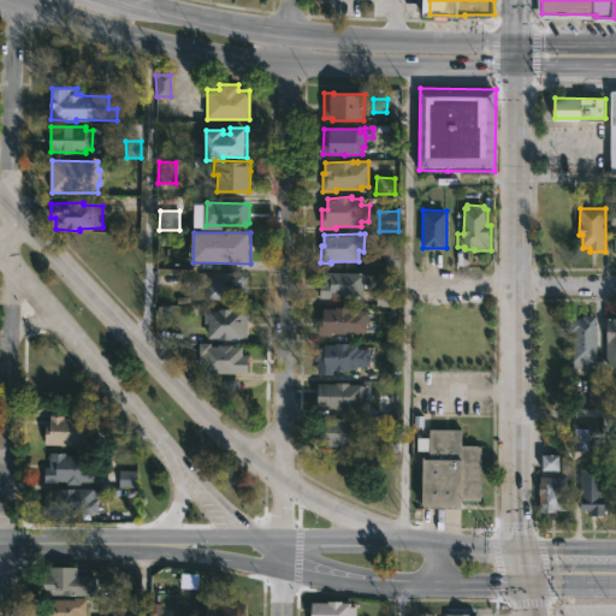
[(331,300),(320,298),(320,280),(325,282),(325,272),(365,273),(363,296),(331,296),(331,300)]
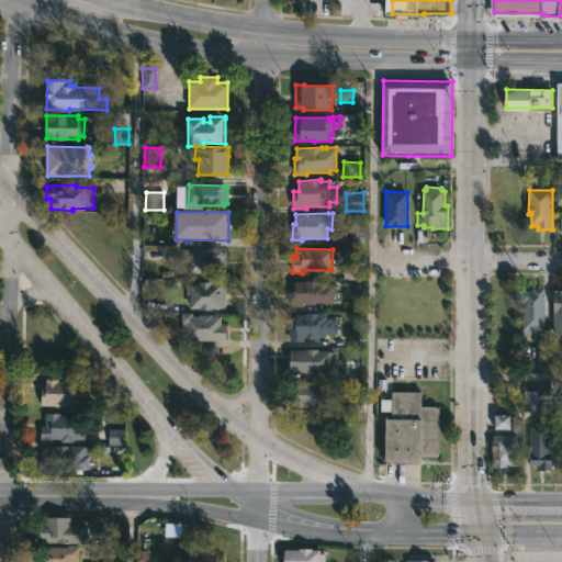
[(213,249),(225,250),(225,268),(220,268),(220,273),(189,273),(189,265),(183,265),(184,250),(213,249)]
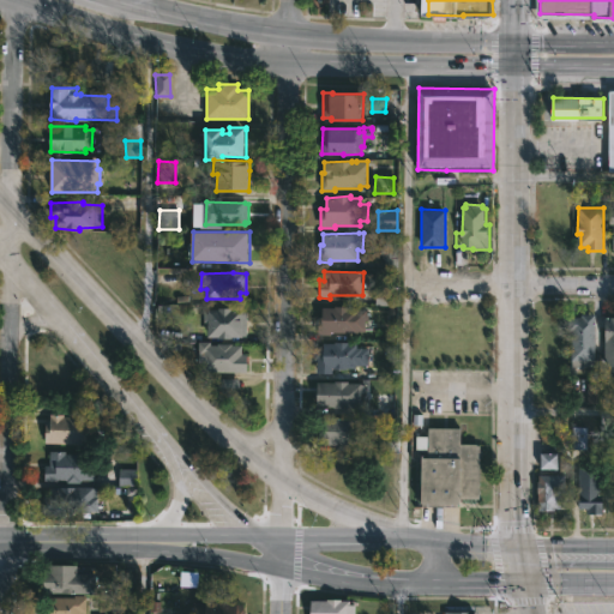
[(373,306),(389,306),(389,289),(374,289),(373,306)]
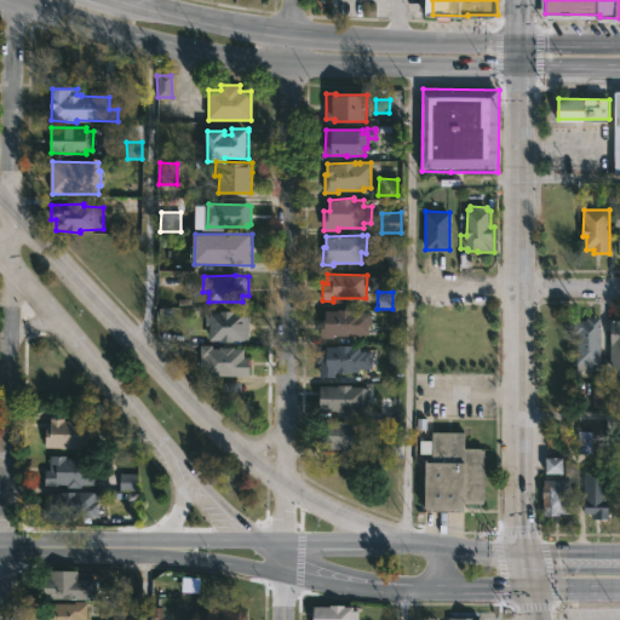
[(352,310),(352,311),(373,313),(373,325),(371,325),(369,334),(401,333),(401,346),(352,345),(352,337),(326,337),(326,311),(352,310)]
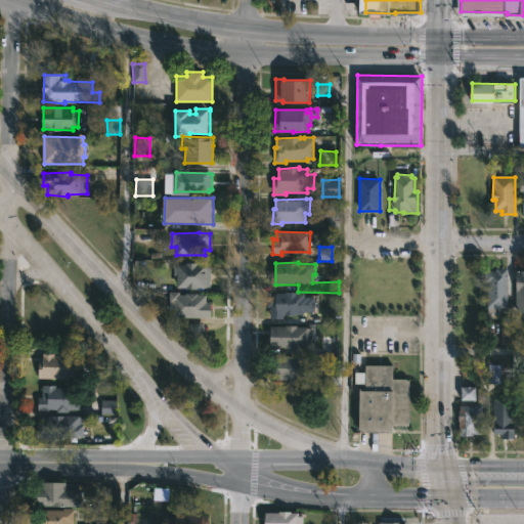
[(199,263),(199,264),(211,265),(211,287),(198,288),(198,290),(177,288),(177,275),(174,275),(174,265),(186,264),(186,263),(199,263)]
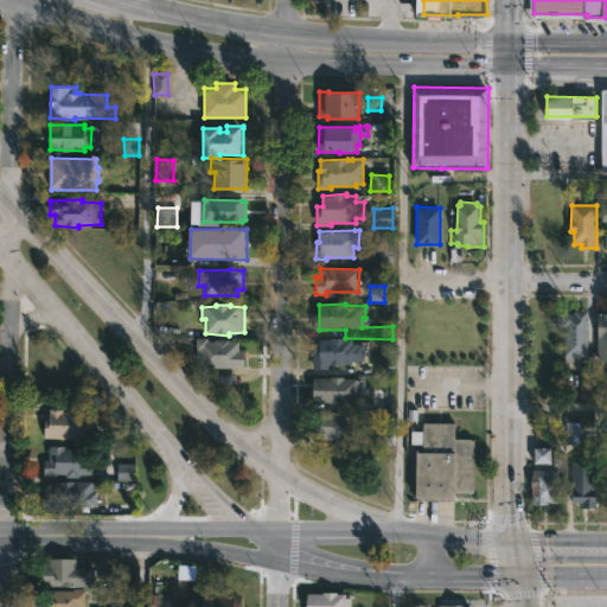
[(589,311),(589,363),(566,363),(566,327),(562,327),(562,314),(573,314),(573,311),(589,311)]
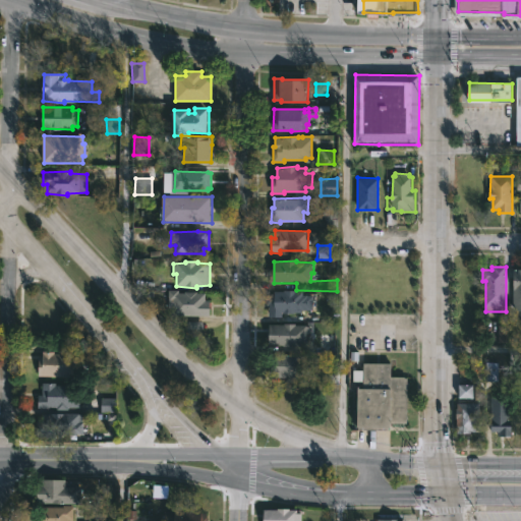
[(511,310),(520,309),(520,269),(512,269),(511,310)]
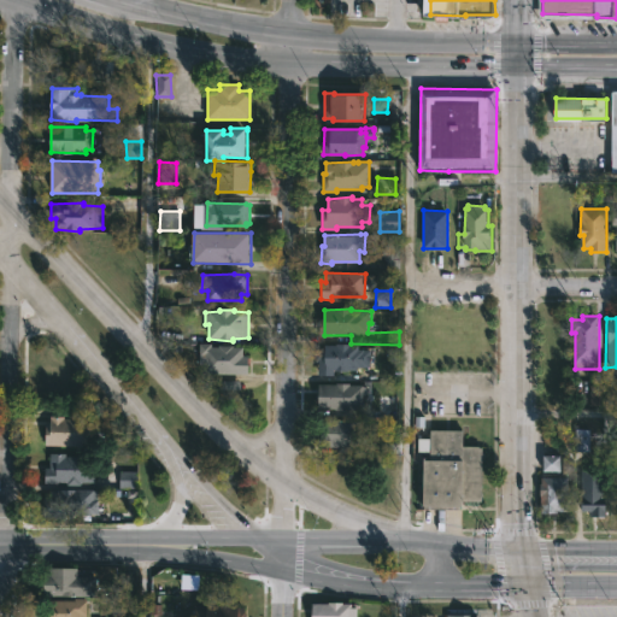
[(212,344),(212,347),(233,346),(233,347),(242,347),(242,356),(248,356),(248,375),(204,374),(204,364),(199,364),(199,358),(197,358),(197,354),(199,354),(199,344),(212,344)]
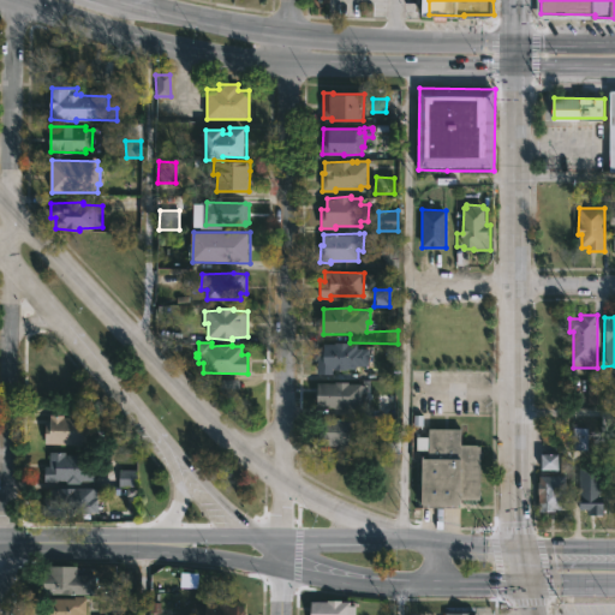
[(350,342),(350,345),(358,345),(358,348),(370,348),(370,368),(360,368),(360,374),(338,372),(334,369),(332,369),(332,375),(317,375),(317,350),(324,350),(324,345),(350,342)]
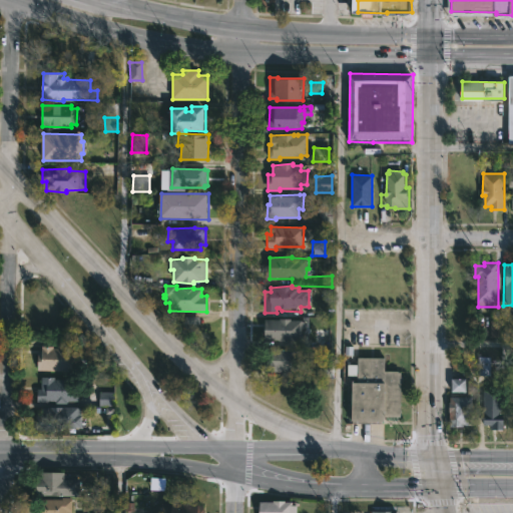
[(181,325),(198,325),(198,317),(181,317),(181,325)]
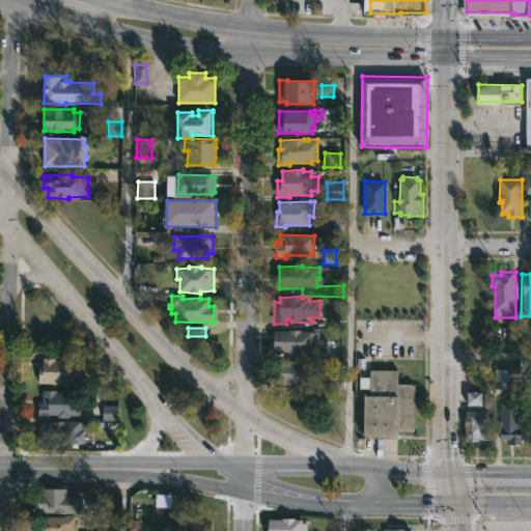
[(301,330),(301,331),(315,333),(315,340),(312,339),(312,354),(289,354),(289,352),(274,352),(274,331),(301,330)]
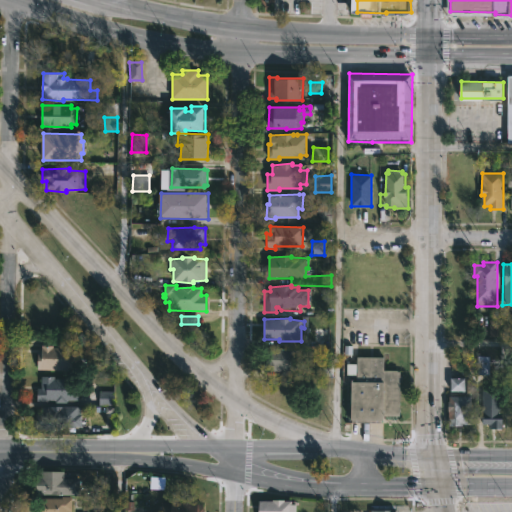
[(489,337),(498,337),(498,320),(488,320),(489,337)]
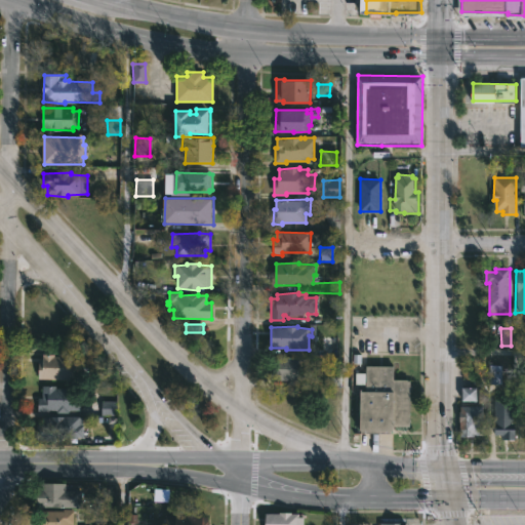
[(54,355),(79,357),(78,379),(64,379),(64,380),(39,379),(39,361),(42,361),(42,354),(54,355)]
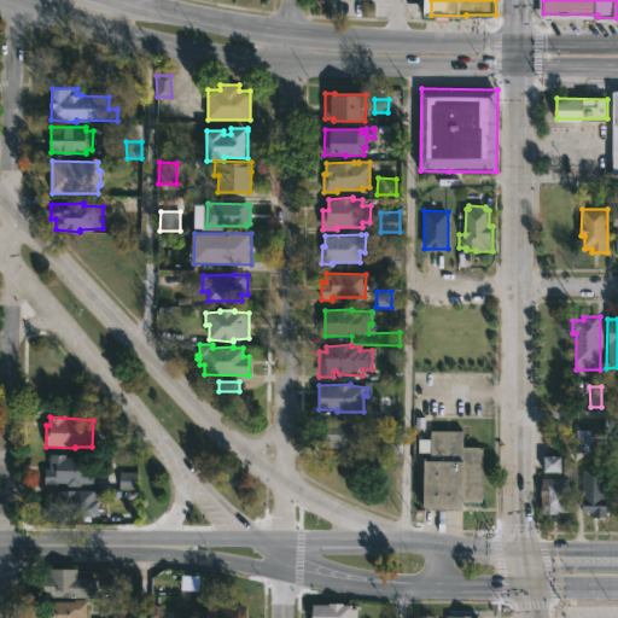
[(356,421),(362,423),(362,447),(354,447),(354,450),(321,449),(322,421),(356,421)]
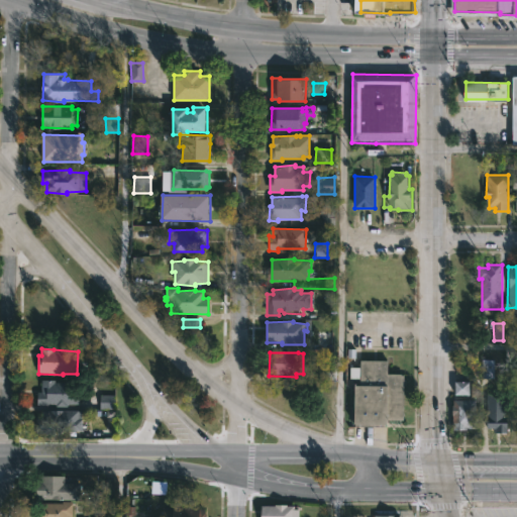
[(494,360),(482,359),(481,379),(493,379),(494,360)]
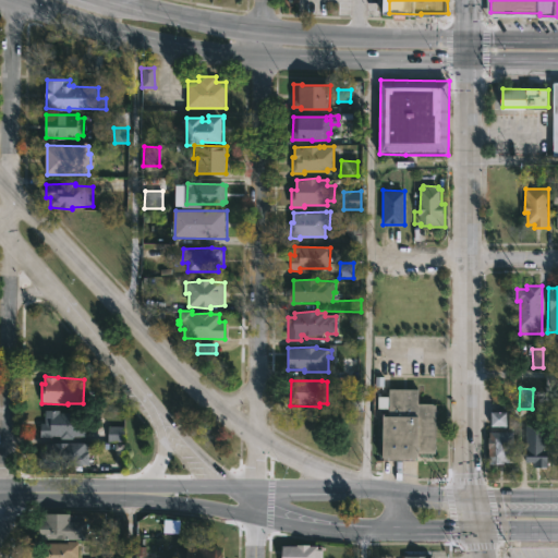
[(420,389),(419,403),(435,404),(435,405),(437,405),(436,452),(420,452),(420,461),(384,461),(385,416),(389,416),(389,389),(420,389)]
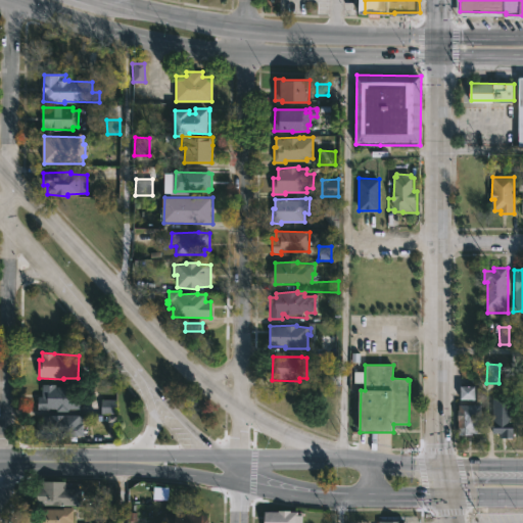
[(55,385),(55,387),(81,387),(81,410),(68,409),(68,412),(56,412),(56,410),(38,411),(38,396),(42,396),(42,385),(55,385)]
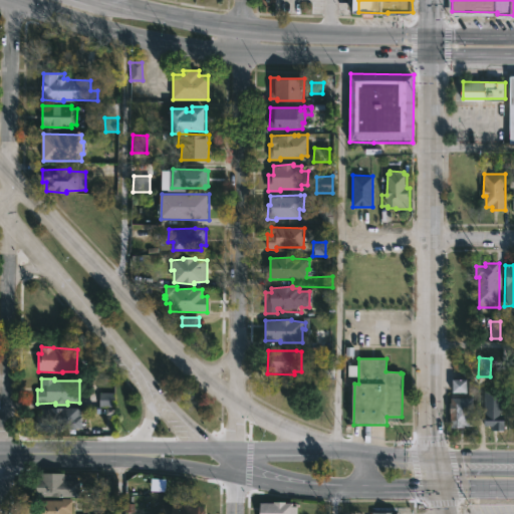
[(451,393),(466,394),(467,379),(452,379),(451,393)]
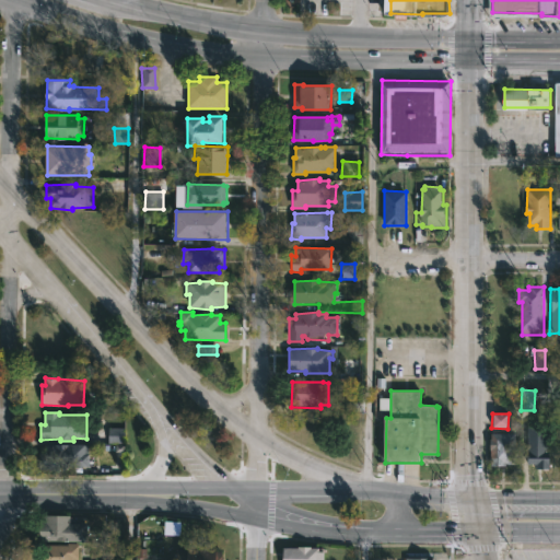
[(547,426),(547,436),(550,436),(550,443),(547,443),(547,454),(550,454),(550,469),(536,469),(536,464),(528,464),(527,426),(547,426)]
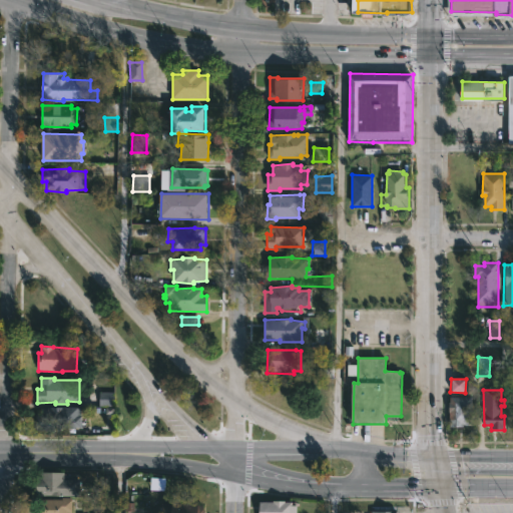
[(98,406),(113,406),(114,392),(98,392),(98,406)]
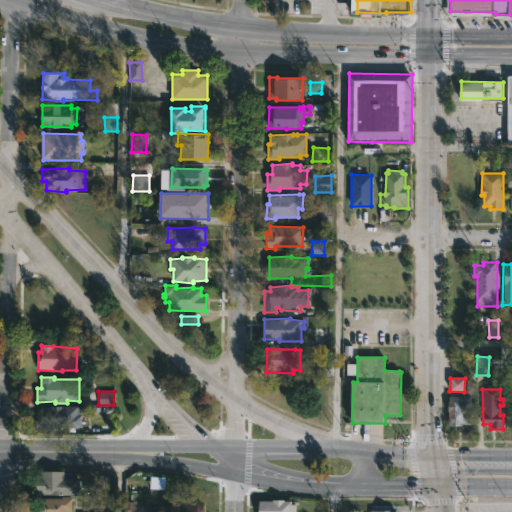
[(456,426),(450,426),(450,396),(472,396),(471,425),(456,426)]
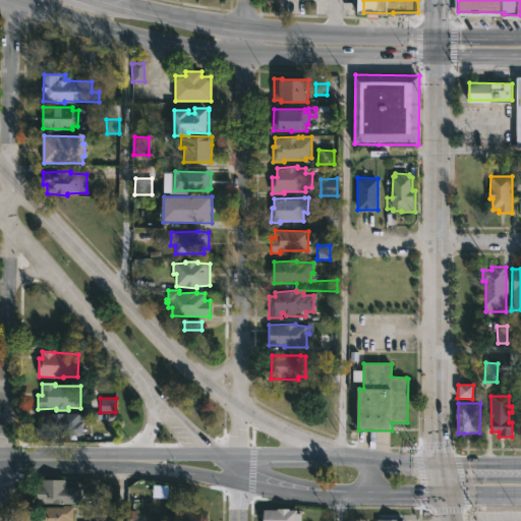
[(82,416),(82,436),(51,435),(51,438),(38,438),(38,420),(43,420),(43,414),(82,414),(82,416)]
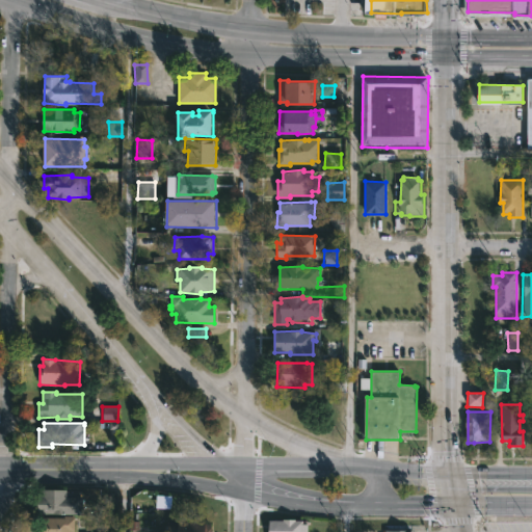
[(67,490),(67,498),(83,498),(83,514),(37,514),(37,495),(42,495),(43,490),(67,490)]
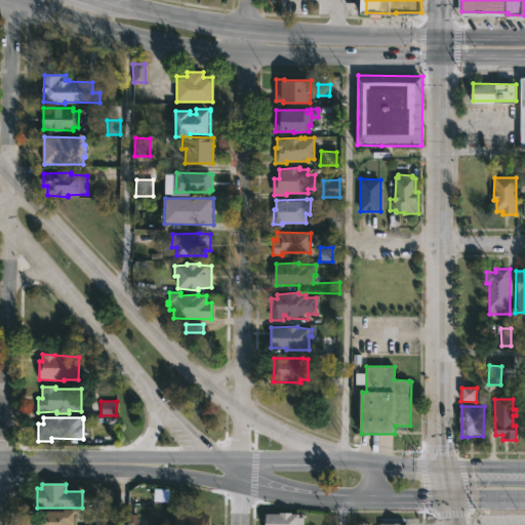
[(168,490),(155,488),(154,500),(167,501),(168,490)]
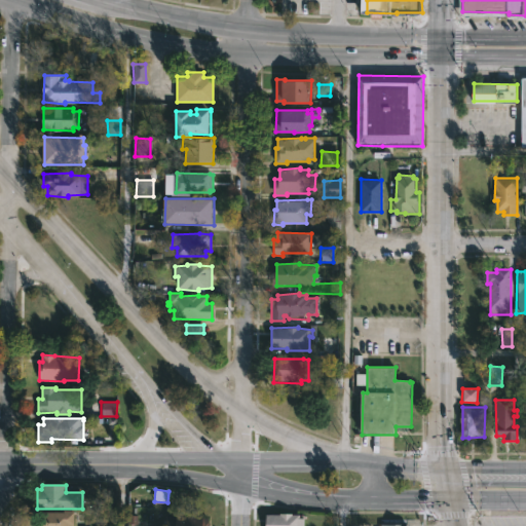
[(68,525),(36,525),(36,512),(64,512),(63,510),(74,510),(74,525),(68,525)]
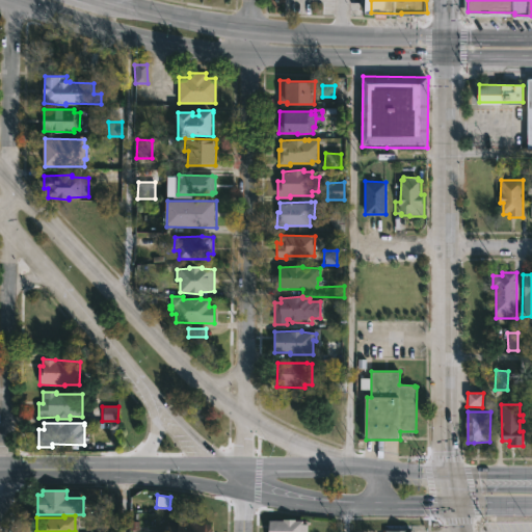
[(296,520),(296,522),(303,522),(303,525),(308,525),(308,531),(269,531),(270,521),(296,520)]
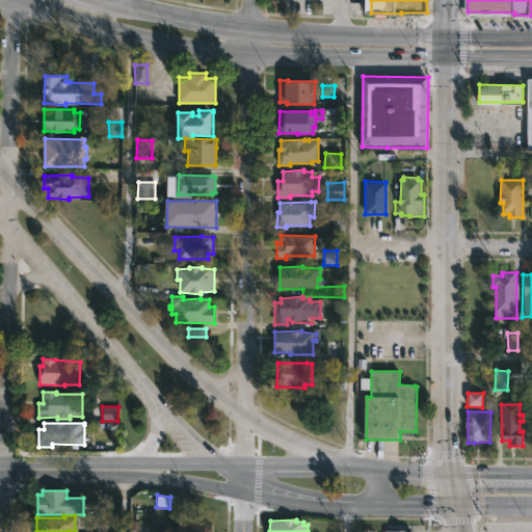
[(211,531),(167,531),(167,523),(211,524),(211,531)]
